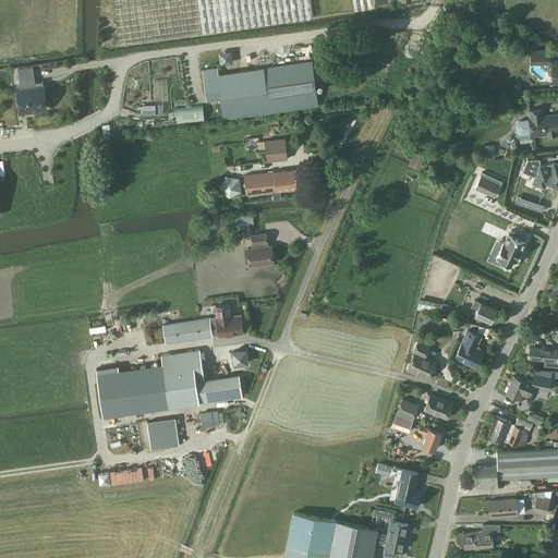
[(113,0),(120,44),(315,16),(312,0),(113,0)]
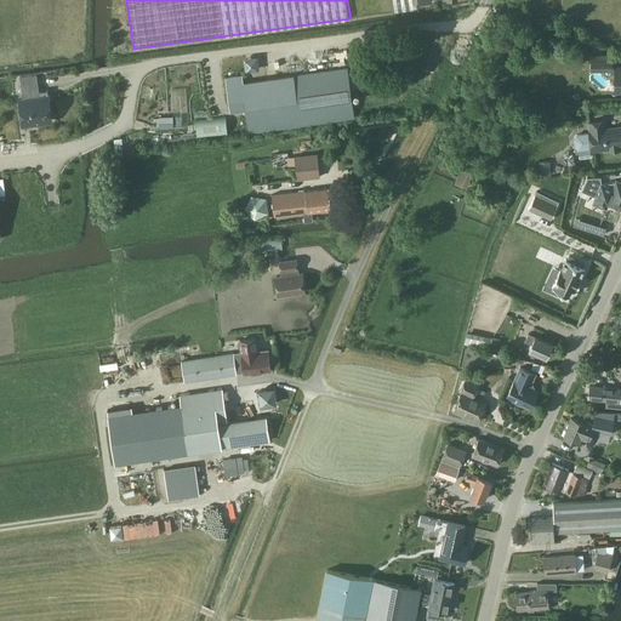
[(392,0),(394,11),(417,9),(416,0),(392,0)]
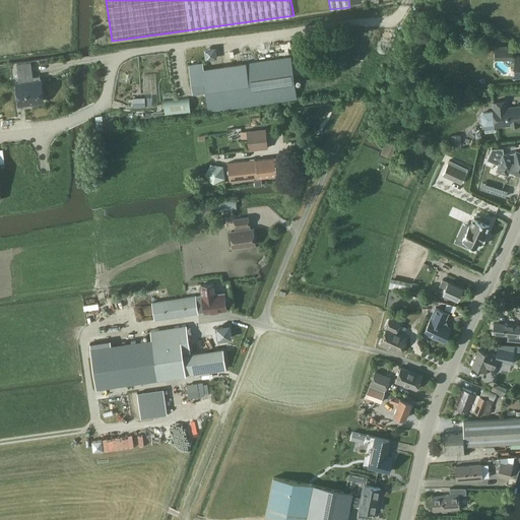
[(496,59),(513,59),(513,46),(496,46),(496,59)]
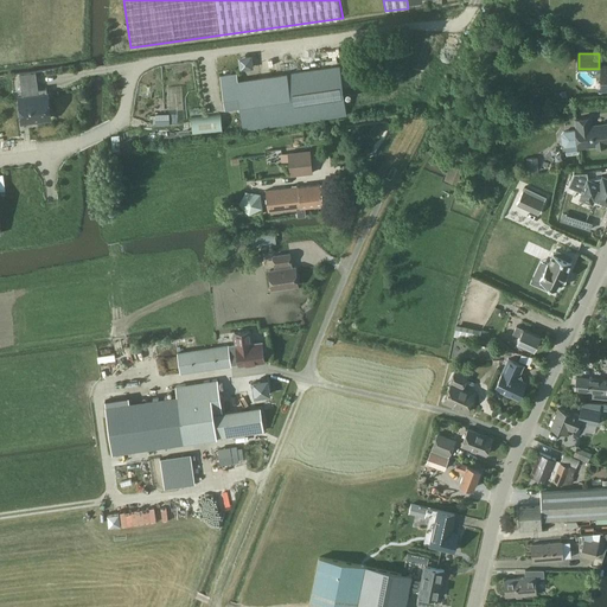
[(237,71),(221,74),(225,108),(227,108),(240,107),(243,128),(346,114),(339,65),(238,81),(237,71)]
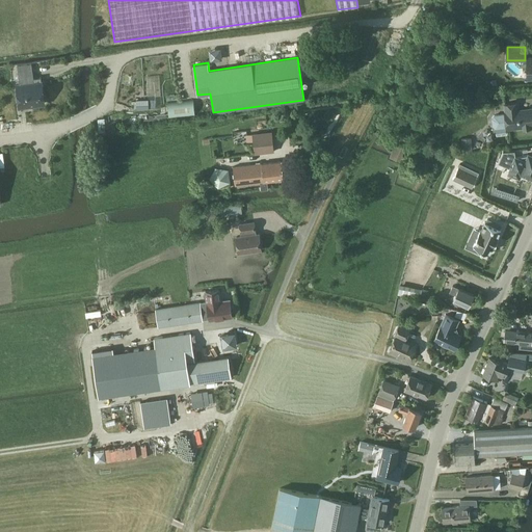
[(18,83),(21,107),(47,104),(44,79),(42,80),(42,77),(32,78),(30,62),(19,63),(21,82),(18,83)]
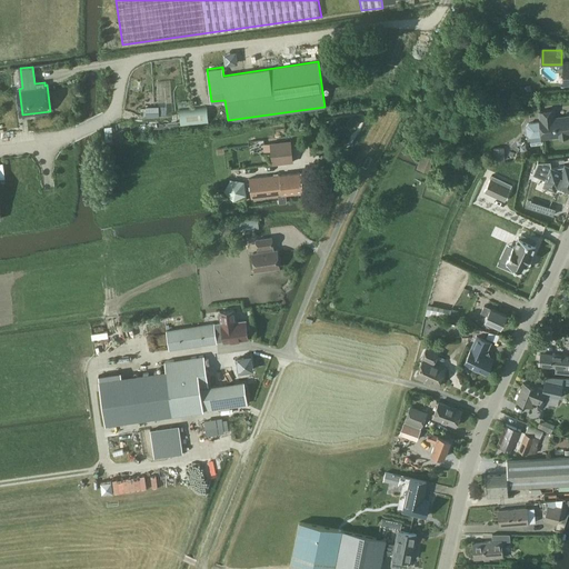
[(208,107),(180,109),(181,126),(209,122),(208,107)]
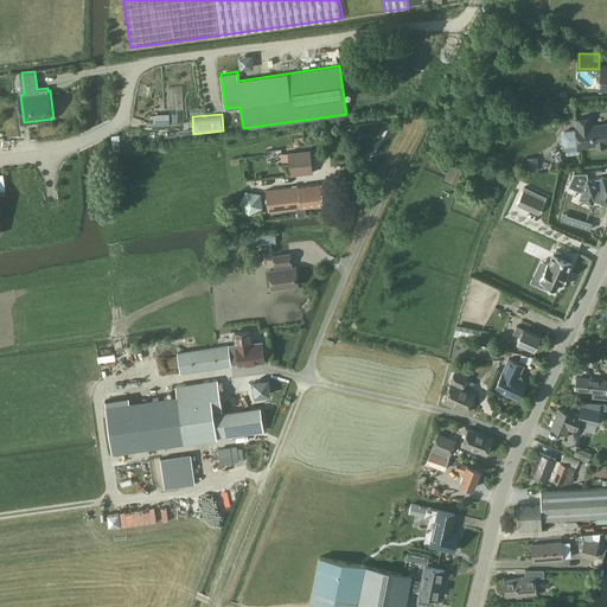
[(566,146),(577,146),(577,147),(606,144),(606,122),(593,125),(592,117),(575,120),(576,129),(563,132),(561,135),(562,144),(566,146)]
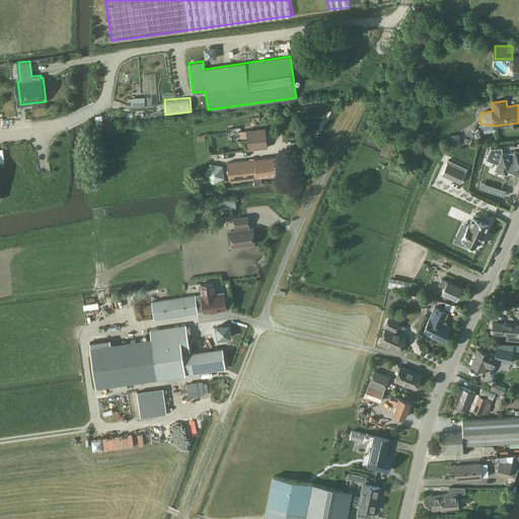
[(247,131),(248,140),(249,149),(268,148),(266,128),(256,129),(256,130),(247,131)]
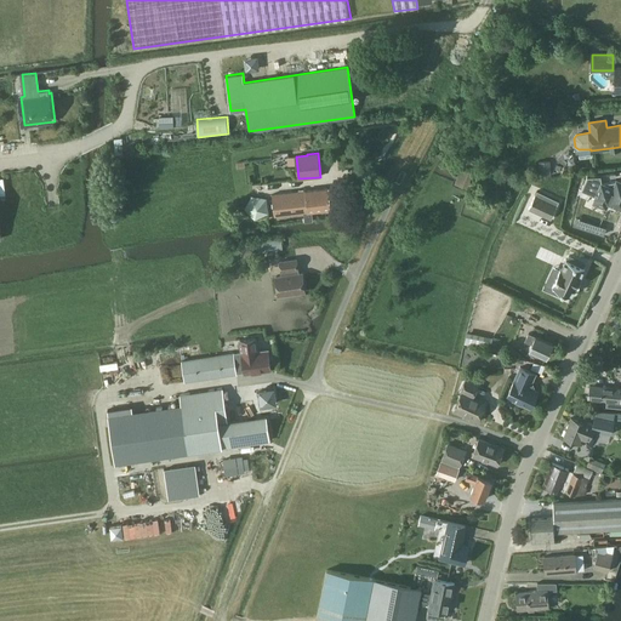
[(551,176),(550,160),(539,161),(540,177),(551,176)]
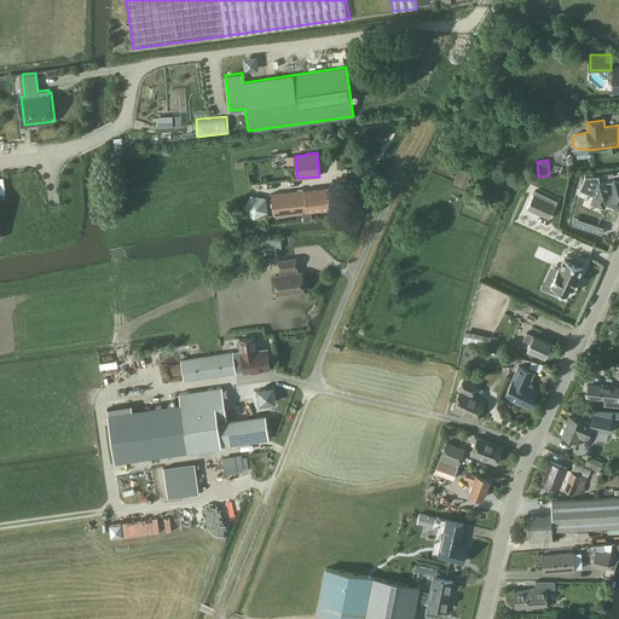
[(460,167),(452,183),(461,186),(467,171),(460,167)]
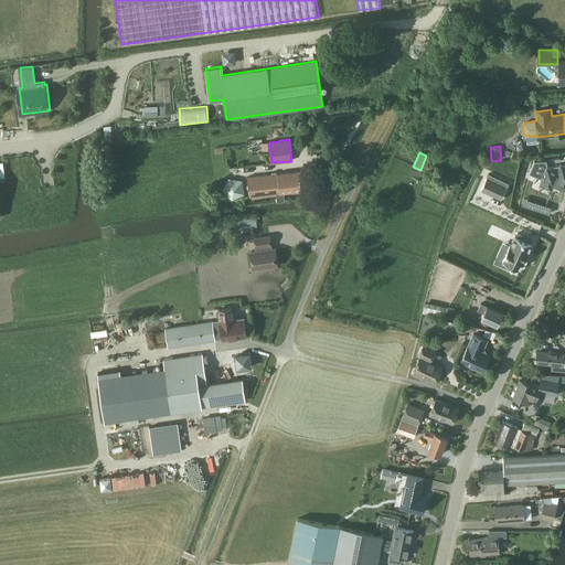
[(533,162),(529,174),(543,180),(541,185),(552,190),(554,184),(564,189),(564,166),(561,164),(547,168),(546,161),(533,162)]
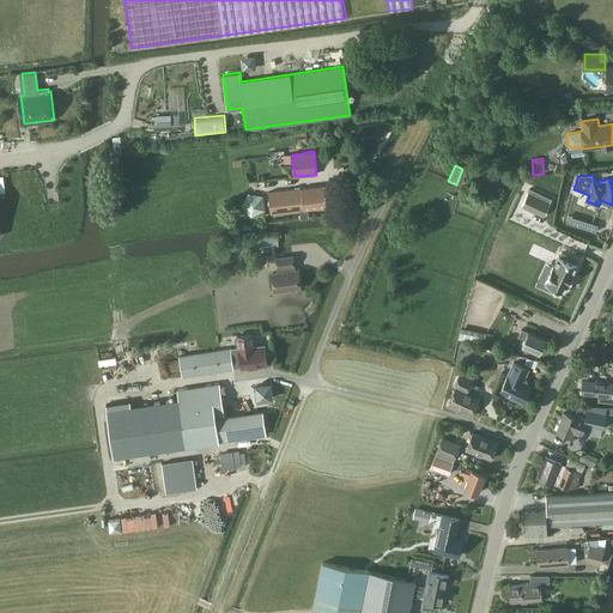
[(301,188),(268,192),(272,213),(299,210),(301,218),(309,217),(309,208),(327,206),(325,184),(301,188)]
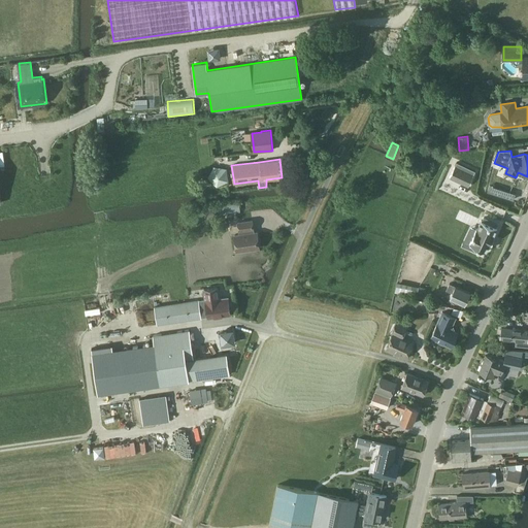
[(450,177),(468,186),(475,171),(457,163),(450,177)]
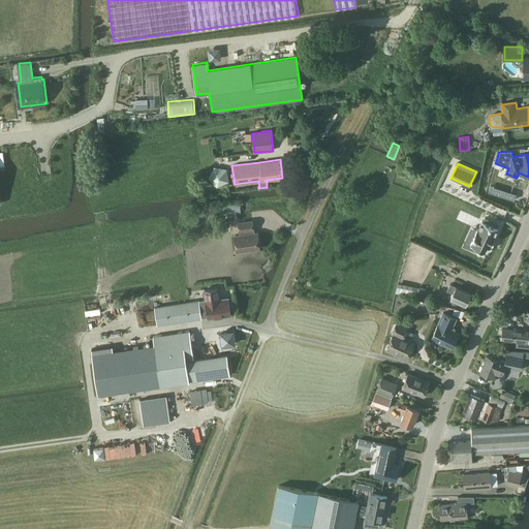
[(239,204),(219,206),(220,215),(240,212),(239,204)]
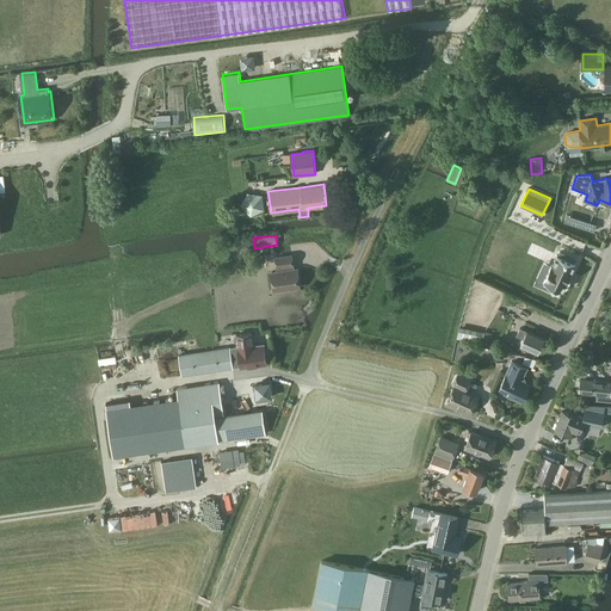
[(545,281),(543,287),(554,291),(556,288),(562,290),(566,283),(567,284),(573,271),(571,271),(574,264),(573,264),(575,259),(560,252),(559,257),(557,255),(553,266),(551,265),(544,281),(545,281)]
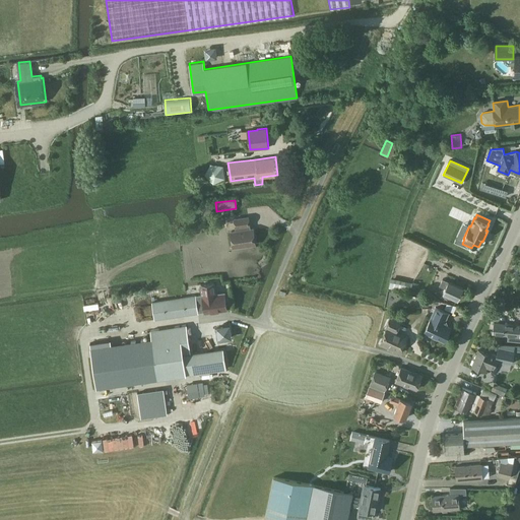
[(255,244),(253,228),(250,228),(249,216),(235,217),(236,231),(230,232),(232,247),(255,244)]
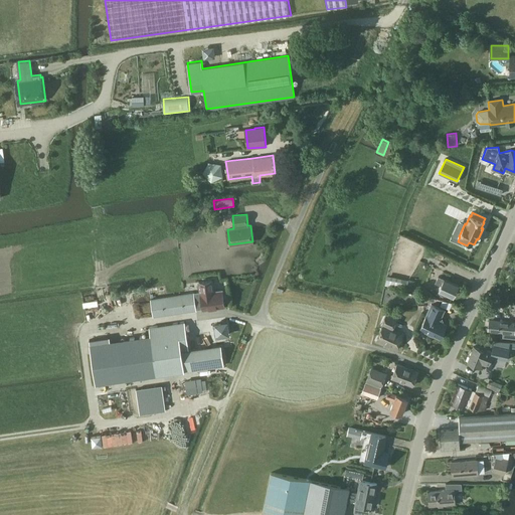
[(444,279),(440,278),(438,282),(442,284),(439,290),(454,297),(459,285),(444,279)]
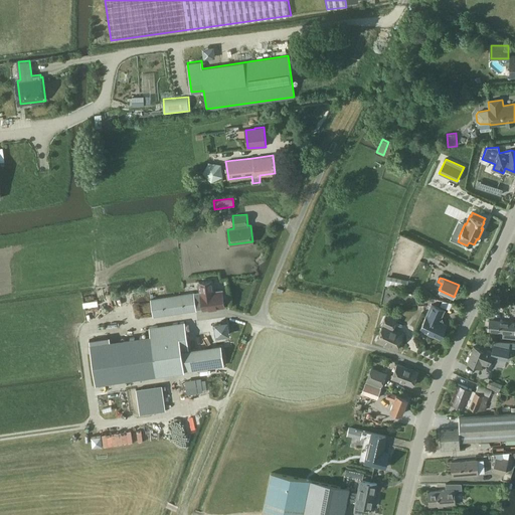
[(223,289),(214,290),(213,279),(198,281),(200,291),(202,310),(226,307),(223,289)]
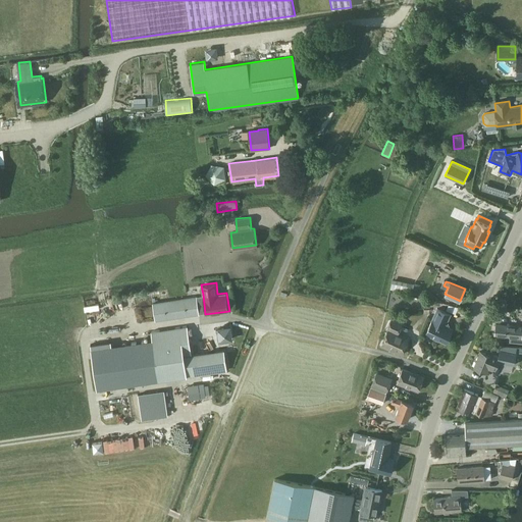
[(153,302),(155,321),(200,315),(197,296),(153,302)]
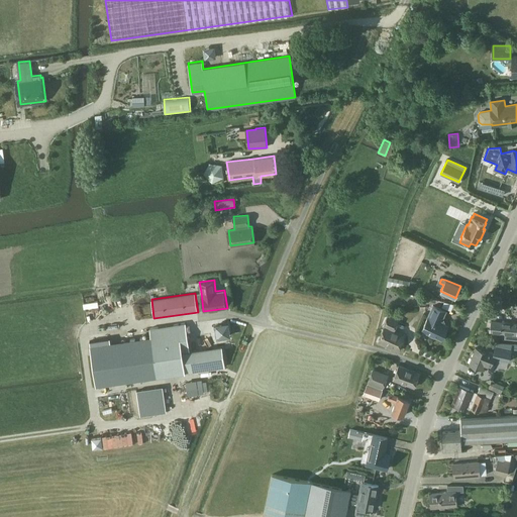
[(441,339),(447,325),(444,324),(442,317),(445,311),(433,305),(422,330),(441,339)]
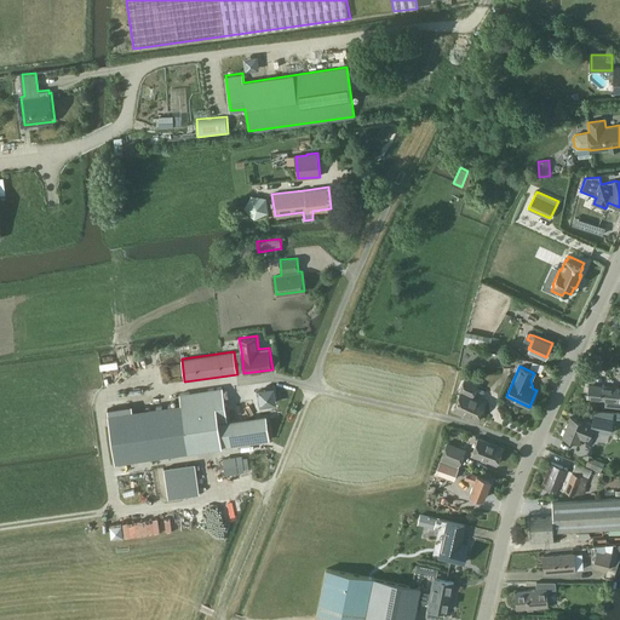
[(477,420),(486,401),(474,396),(478,383),(465,377),(459,391),(460,391),(453,409),(477,420)]
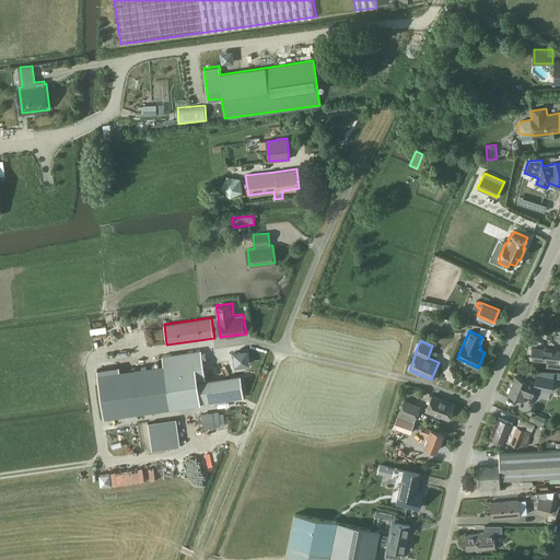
[(559,349),(533,347),(531,359),(547,361),(547,366),(559,366),(559,349)]
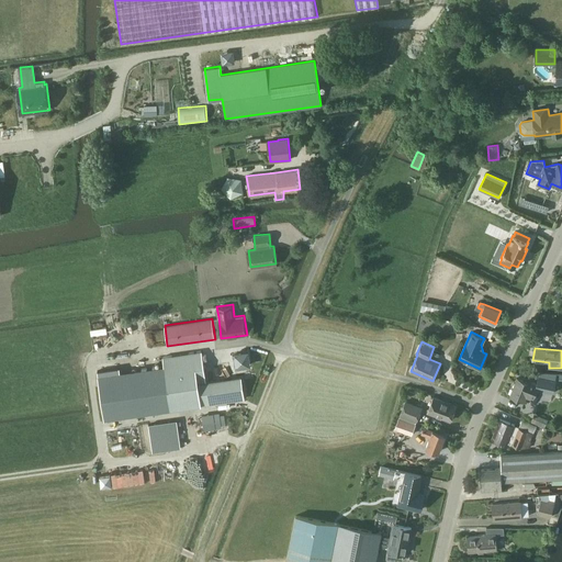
[(164,366),(98,375),(104,419),(128,416),(135,415),(170,409),(201,406),(198,382),(206,381),(202,351),(163,357),(164,366)]
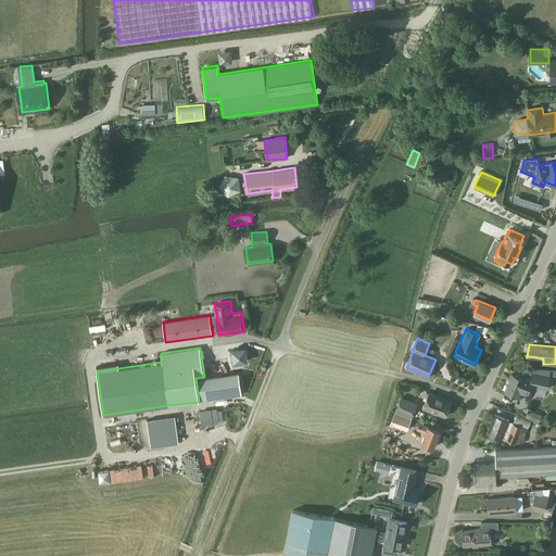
[(249,363),(247,348),(231,350),(234,365),(249,363)]
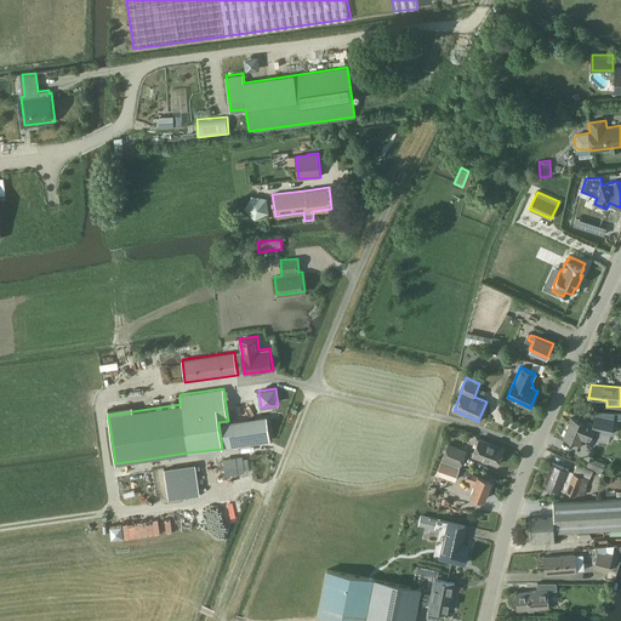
[(228,421),(218,422),(222,449),(271,442),(267,415),(228,421)]
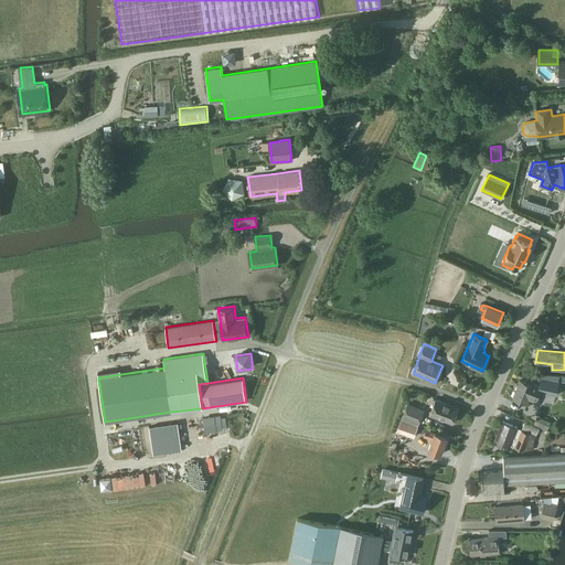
[(532,384),(520,380),(513,397),(528,402),(529,397),(536,400),(540,392),(556,395),(560,383),(542,380),(541,385),(533,382),(532,384)]
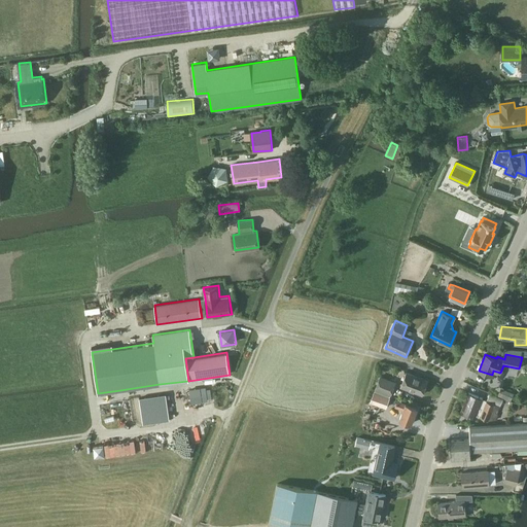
[(422,394),(427,380),(406,372),(401,386),(422,394)]
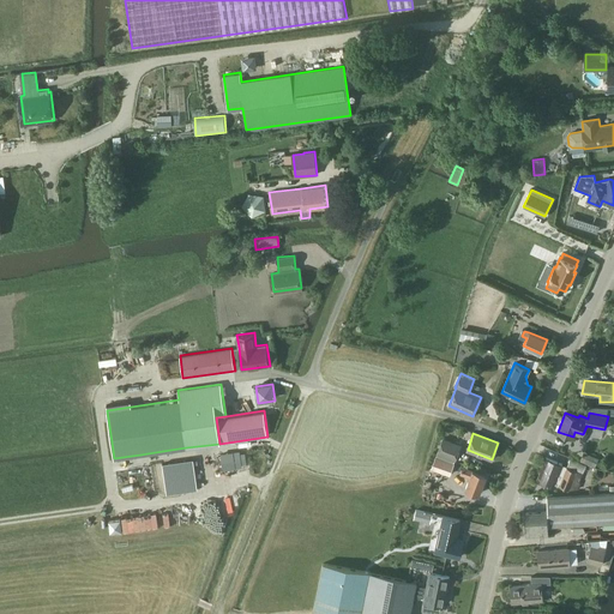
[(455,461),(461,444),(443,437),(437,453),(455,461)]
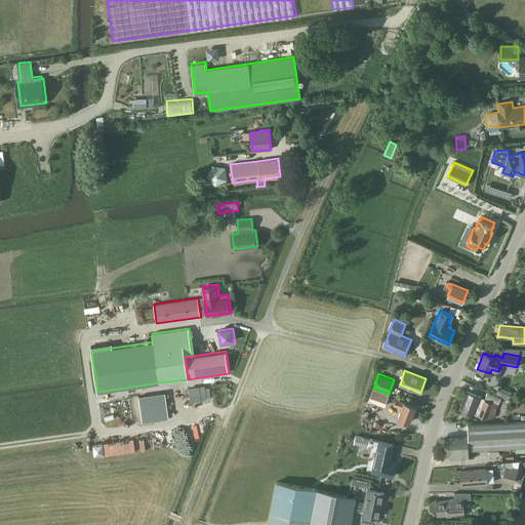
[(385,406),(389,396),(372,390),(369,400),(385,406)]
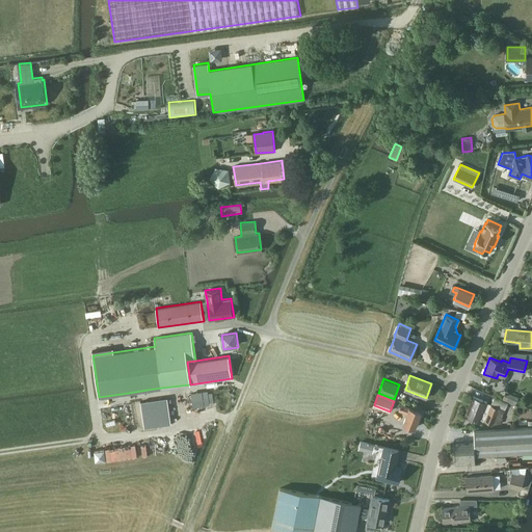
[(502,418),(504,413),(502,411),(503,409),(500,408),(500,407),(491,404),(487,402),(487,401),(474,396),(466,416),(479,422),(481,417),(484,418),(484,420),(494,424),(502,423),(504,419),(502,418)]
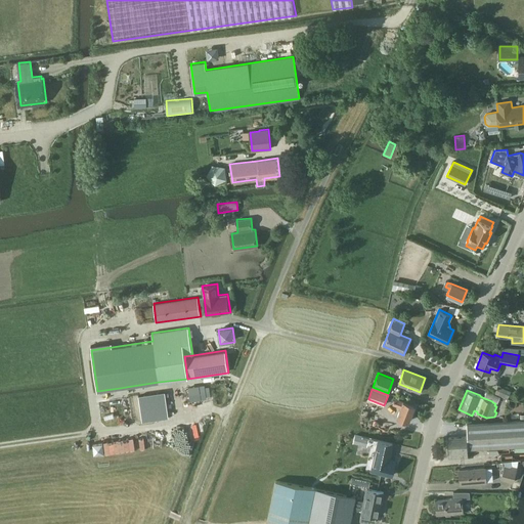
[(408,422),(415,405),(403,400),(395,398),(393,404),(400,407),(397,417),(408,422)]
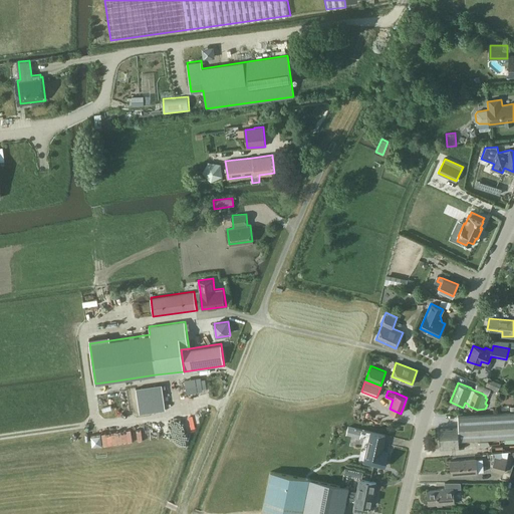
[(458,447),(457,440),(513,437),(513,412),(458,416),(459,427),(457,429),(440,429),(441,447),(447,447),(447,448),(458,447)]
